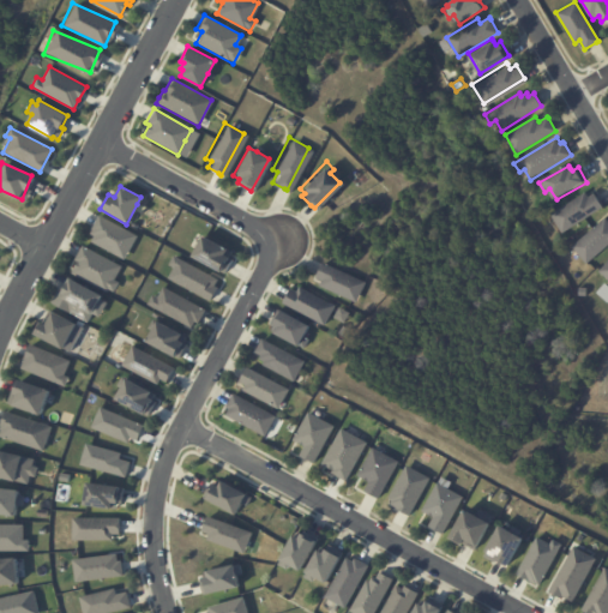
[(585,193),(588,197),(594,193),(602,208),(564,233),(552,214),(584,192),(585,193)]
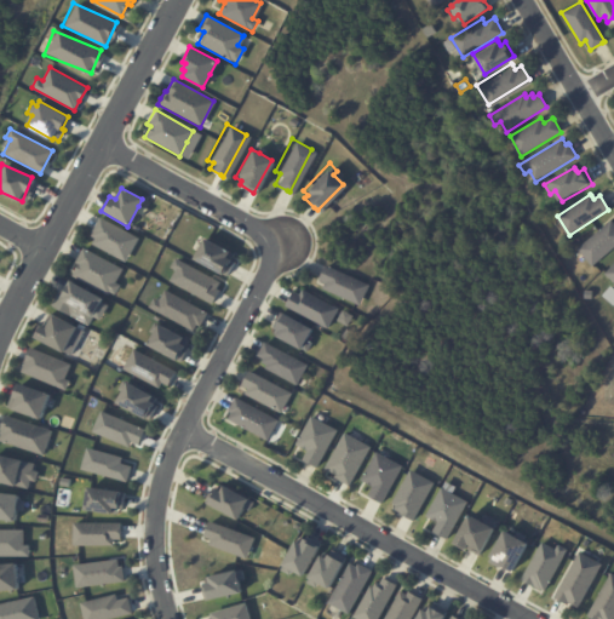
[(90,234),(91,231),(90,231),(97,217),(136,238),(122,263),(89,245),(92,239),(89,236),(90,234)]
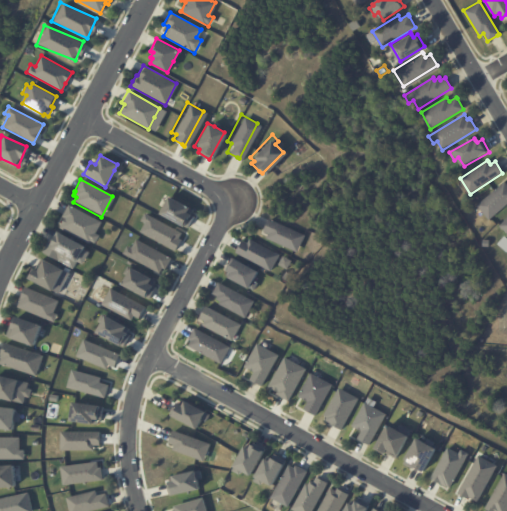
[(506,203),(490,219),(477,205),(505,181),(506,183),(506,203)]
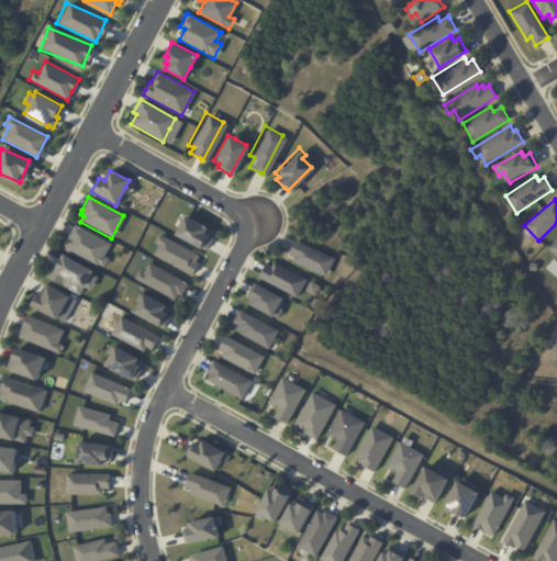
[(207,232),(204,233),(211,236),(202,251),(175,235),(186,216),(208,229),(207,232)]
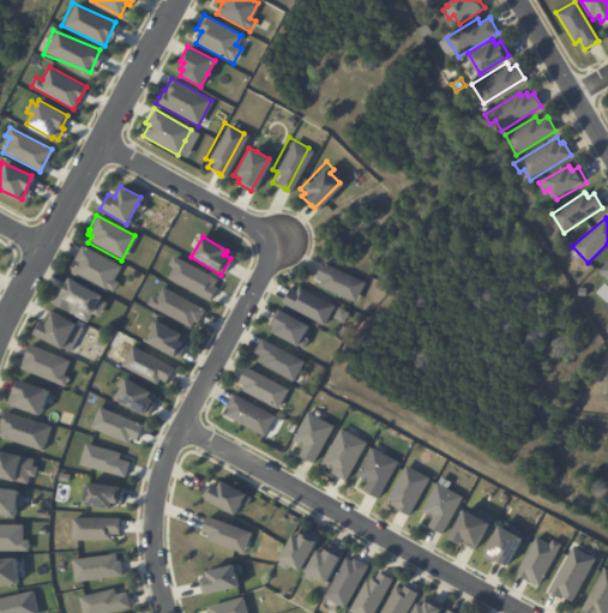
[(70,271),(74,262),(71,260),(79,245),(118,266),(110,280),(115,282),(110,292),(106,289),(104,293),(68,274),(70,271)]
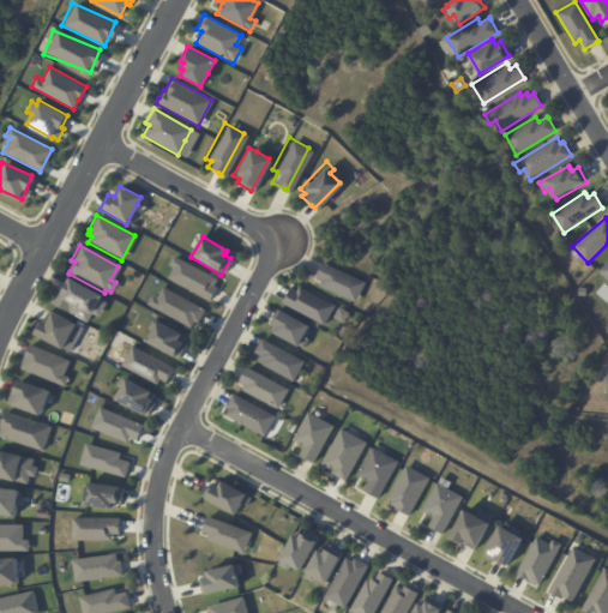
[(163,264),(168,266),(162,278),(205,299),(216,277),(168,254),(163,264)]
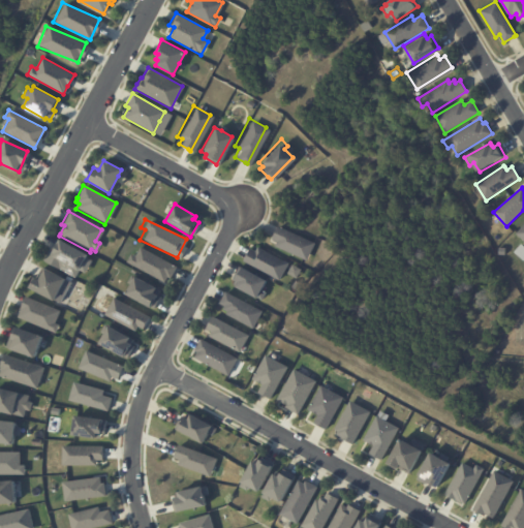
[(523,219),(513,233),(523,243),(523,219)]
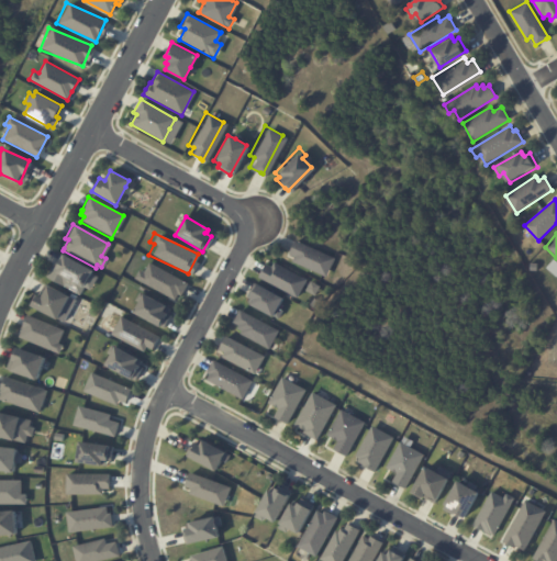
[(291,260),(293,257),(288,255),(294,240),(333,258),(324,277),(291,261),(291,260)]
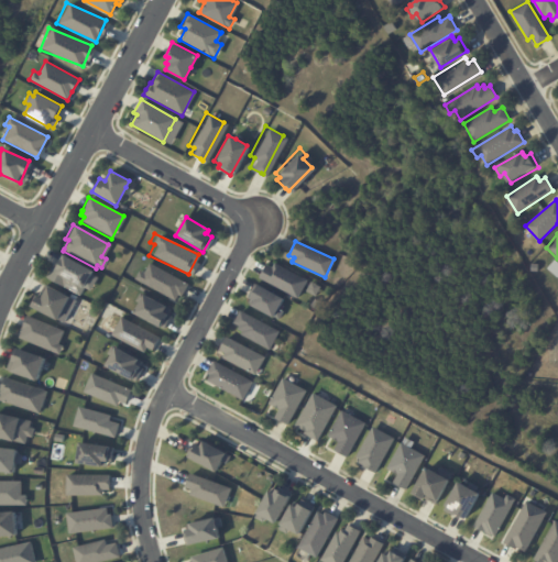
[(47,265),(48,262),(54,265),(61,253),(89,268),(88,272),(94,274),(86,288),(80,285),(76,293),(42,275),(47,265)]
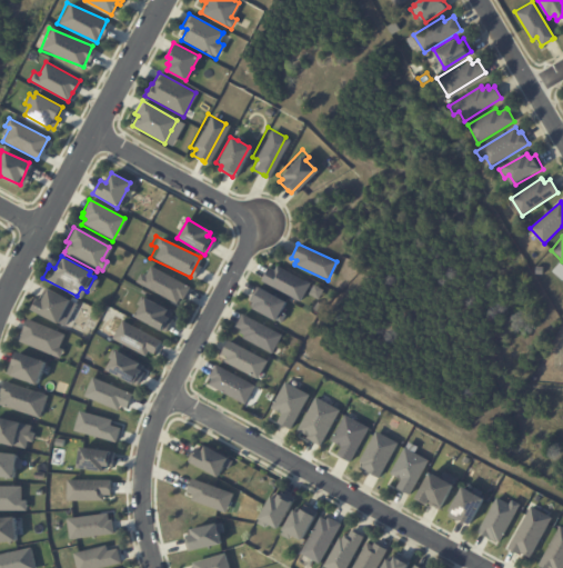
[(562,280),(553,271),(561,262),(562,263),(562,280)]
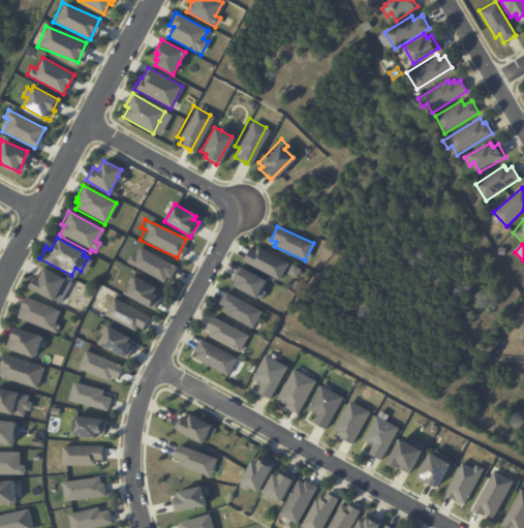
[(174,268),(165,283),(126,261),(130,254),(133,256),(139,247),(175,267),(174,268)]
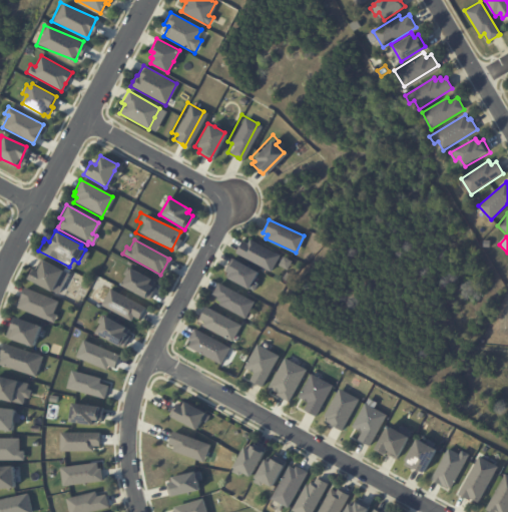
[(266,270),(234,252),(241,240),(245,243),(248,239),(278,256),(269,272),(266,270)]
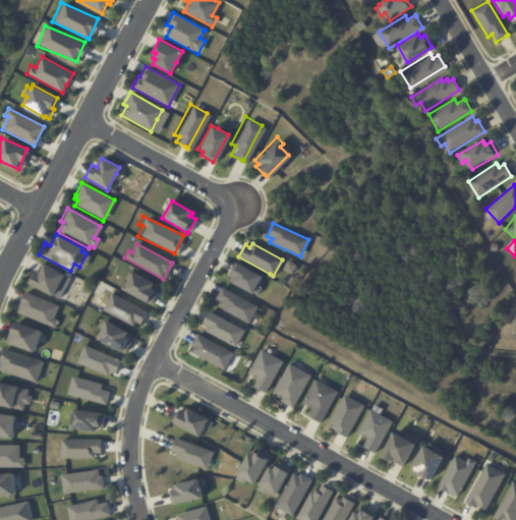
[(229,277),(230,276),(228,274),(229,273),(234,263),(236,264),(237,264),(262,277),(256,285),(260,287),(255,295),(227,280),(229,277)]
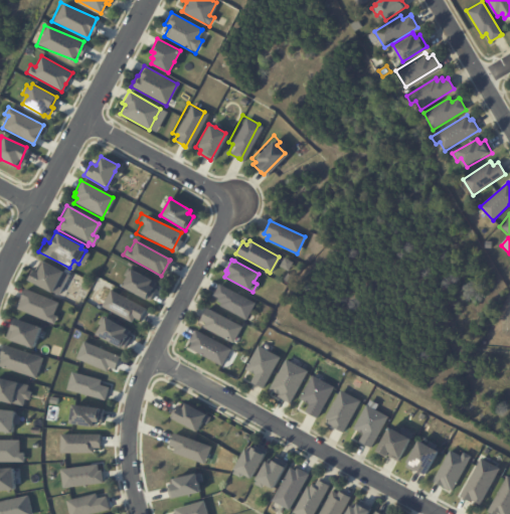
[(60,272),(66,275),(56,295),(52,293),(51,294),(27,281),(33,271),(37,273),(43,263),(60,272)]
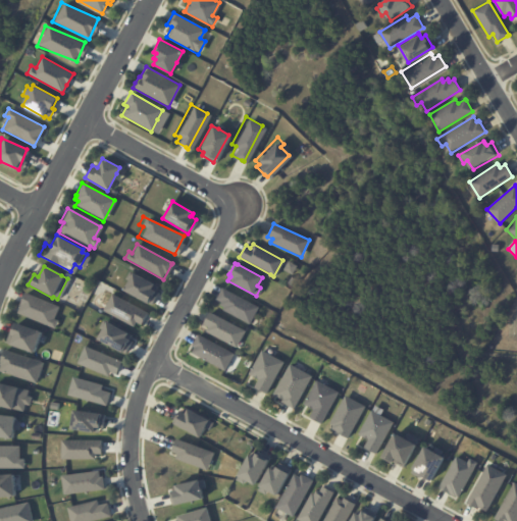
[(152,287),(151,289),(157,293),(150,305),(123,291),(133,273),(154,284),(152,287)]
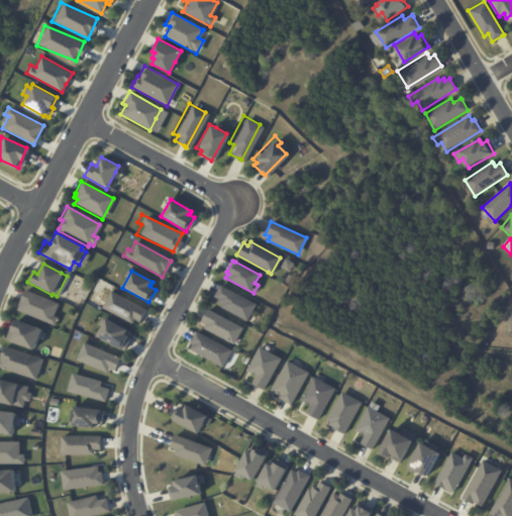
[(248,313),(244,321),(219,307),(220,305),(216,302),(217,299),(212,297),(218,285),(253,305),(248,313)]
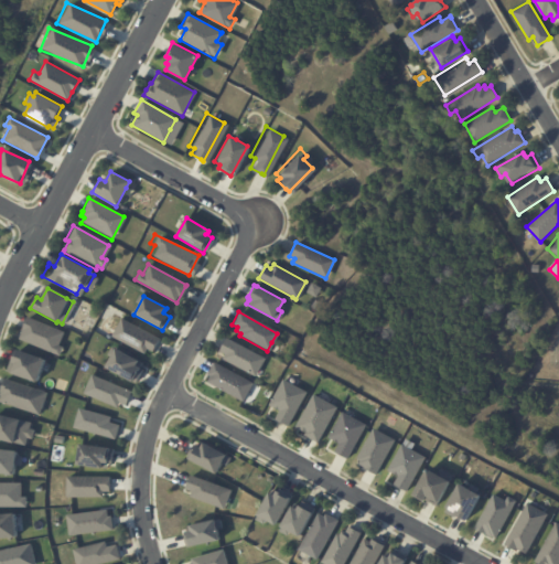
[(108,333),(117,316),(156,336),(149,349),(143,346),(141,351),(108,333)]
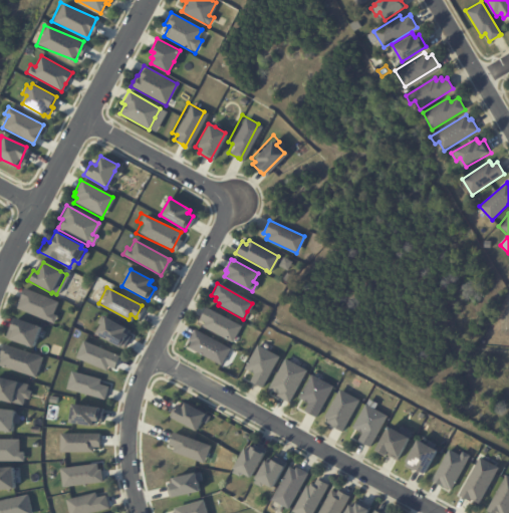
[(16,306),(19,300),(18,299),(23,288),(55,302),(50,313),(55,315),(51,324),(15,308),(16,306)]
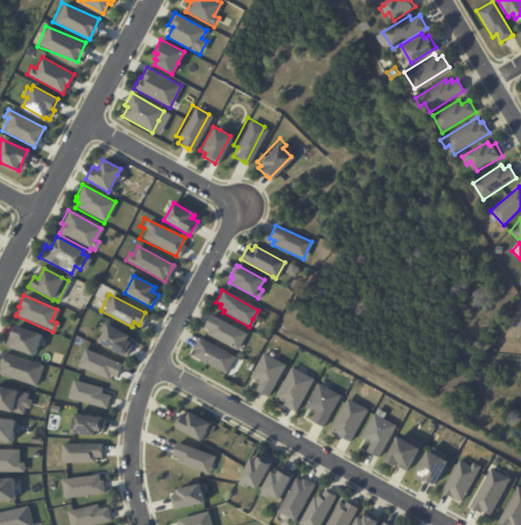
[(210,317),(215,322),(217,317),(245,334),(235,350),(206,333),(208,330),(203,327),(209,317),(210,317)]
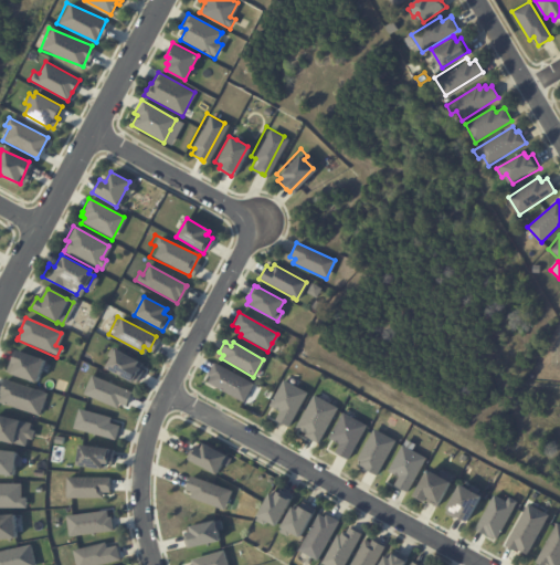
[(102,365),(131,383),(141,365),(108,345),(103,354),(107,356),(102,365)]
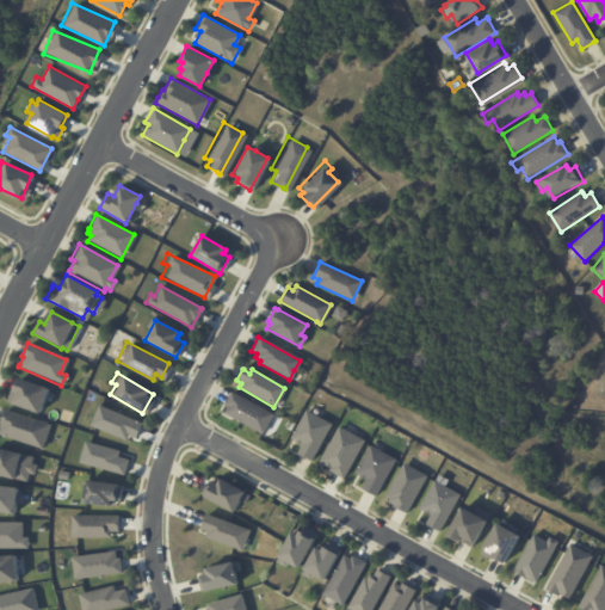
[(45,392),(37,414),(11,405),(11,404),(5,402),(8,394),(13,396),(14,394),(12,394),(17,380),(45,389),(45,392)]
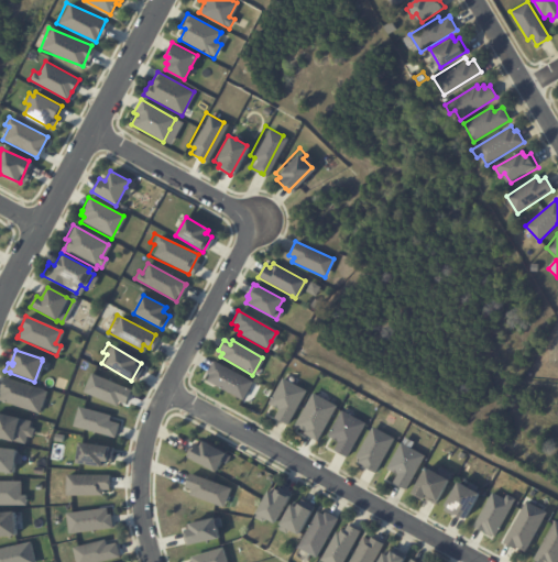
[(216,363),(249,382),(239,400),(204,382),(207,375),(205,373),(211,361),(216,363)]
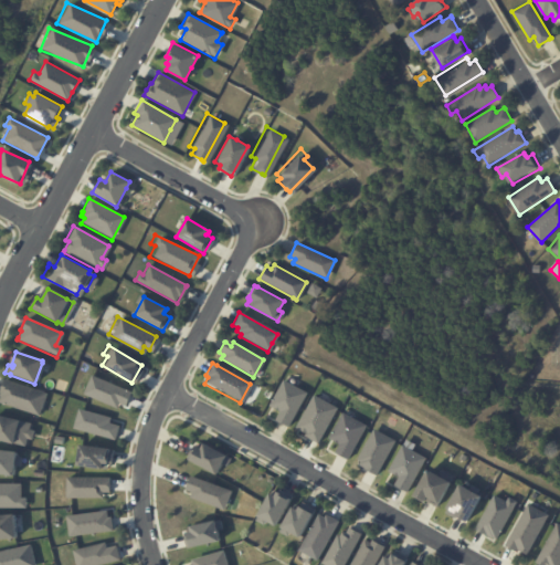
[(130,393),(124,407),(118,404),(116,409),(82,395),(91,375),(130,393)]
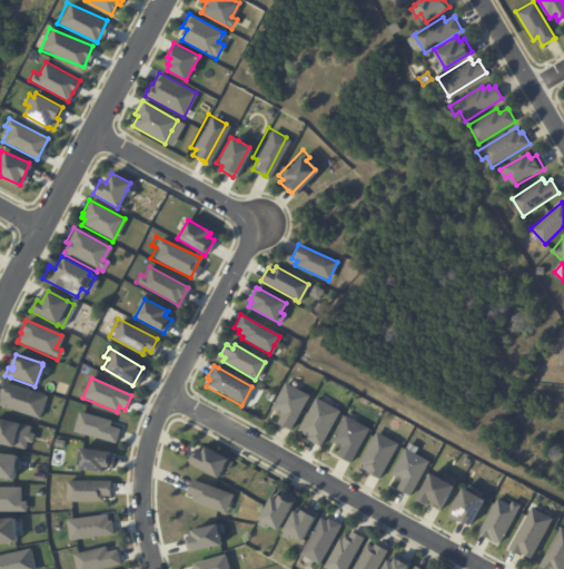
[(45,396),(37,419),(0,406),(0,389),(2,382),(45,396)]
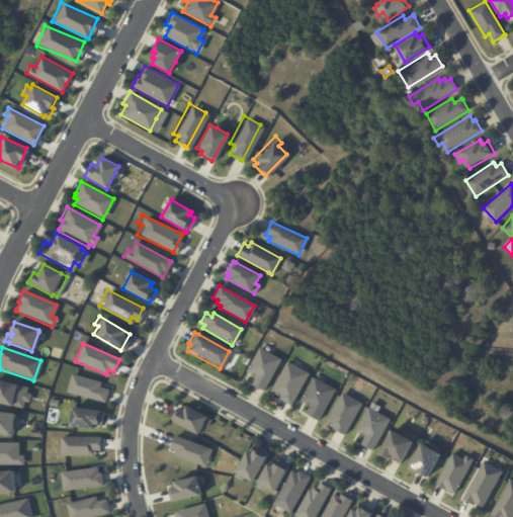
[(268,353),(279,359),(262,391),(251,384),(255,377),(245,371),(258,347),(268,353)]
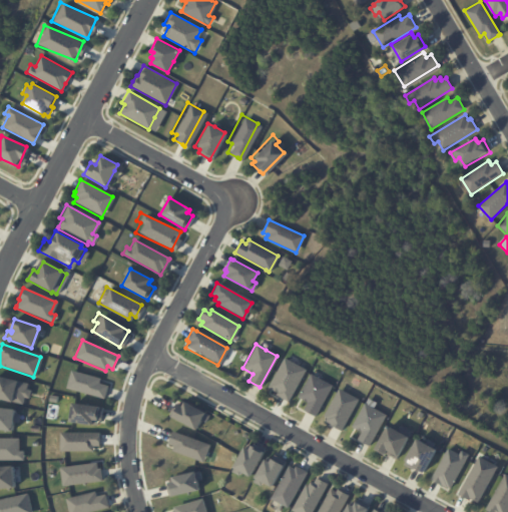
[(242,356),(236,366),(231,363),(237,353),(242,356)]
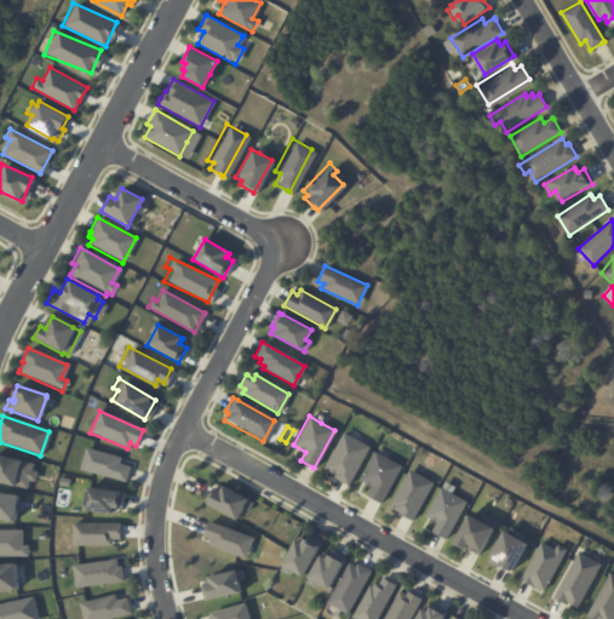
[(344,435),(368,447),(348,486),(333,479),(336,475),(323,469),(342,434),(344,435)]
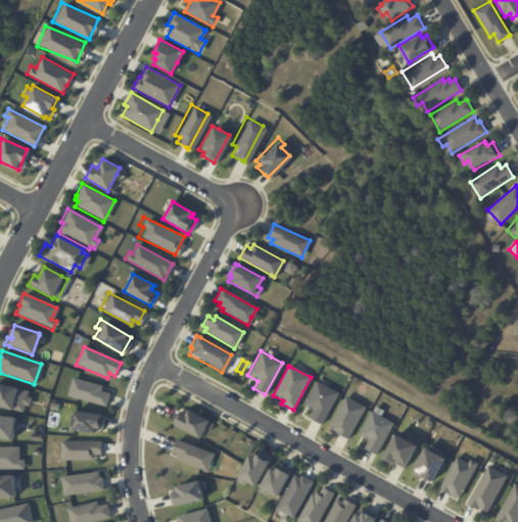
[(100,386),(99,391),(108,393),(104,408),(66,396),(72,378),(100,386)]
